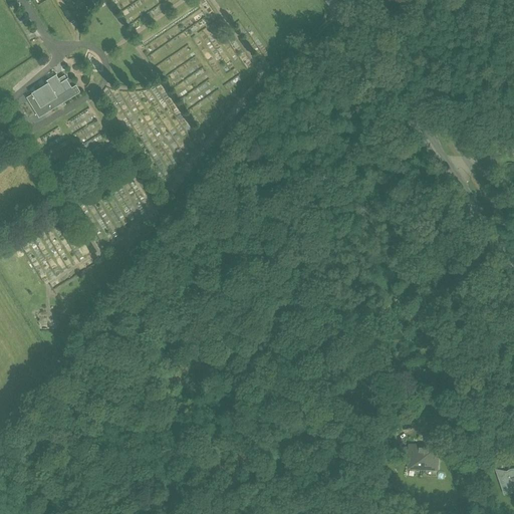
[(170,78),(177,74),(175,69),(168,73),(170,78)]
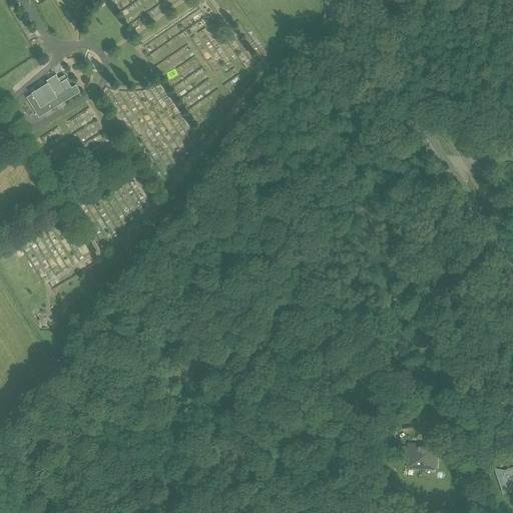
[(26,97),(38,117),(80,92),(75,85),(71,87),(66,78),(60,82),(55,74),(46,80),(47,83),(31,93),(31,94),(26,97)]
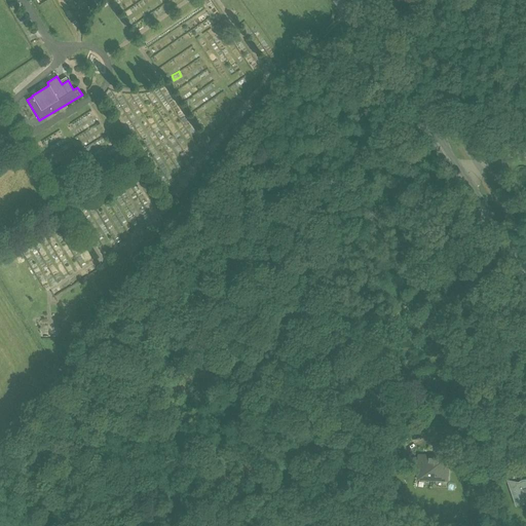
[(439,283),(447,292),(457,284),(449,273),(439,283)]
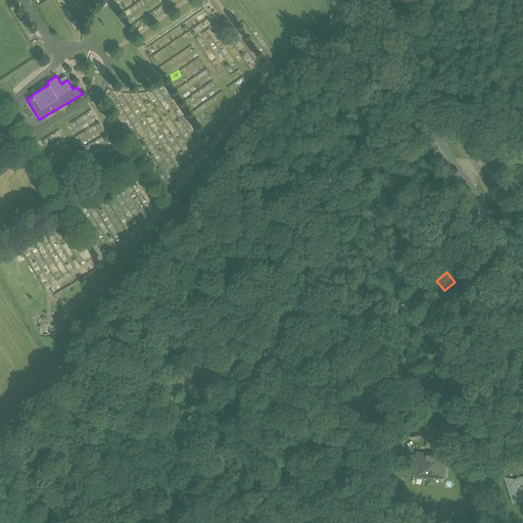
[(430,477),(431,454),(417,453),(416,476),(430,477)]
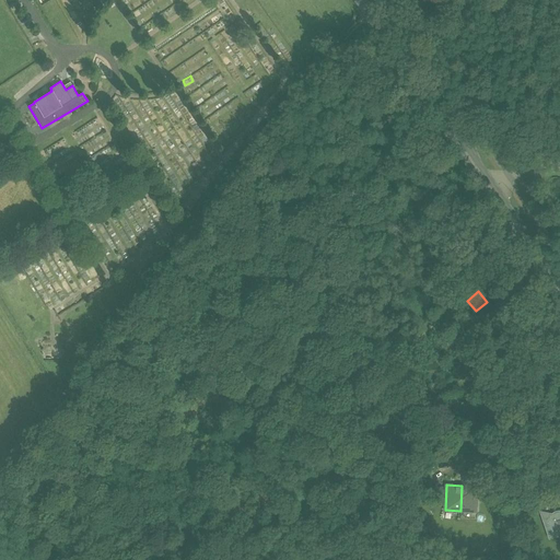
[(478,487),(462,486),(461,511),(476,511),(478,487)]
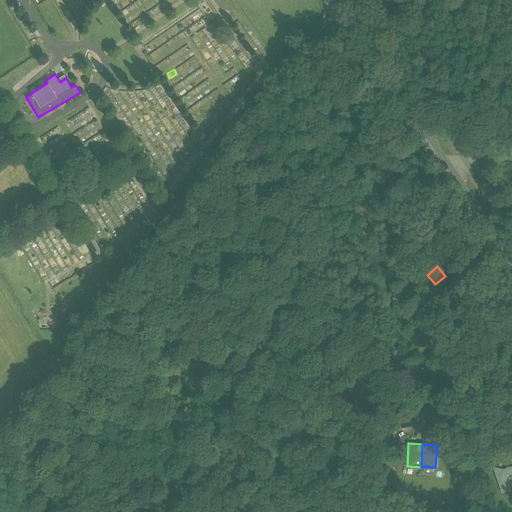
[(493,467),(502,494),(510,491),(511,492),(511,491),(511,466),(510,467),(509,467),(508,467),(507,468),(506,468),(506,469),(505,470),(493,467)]
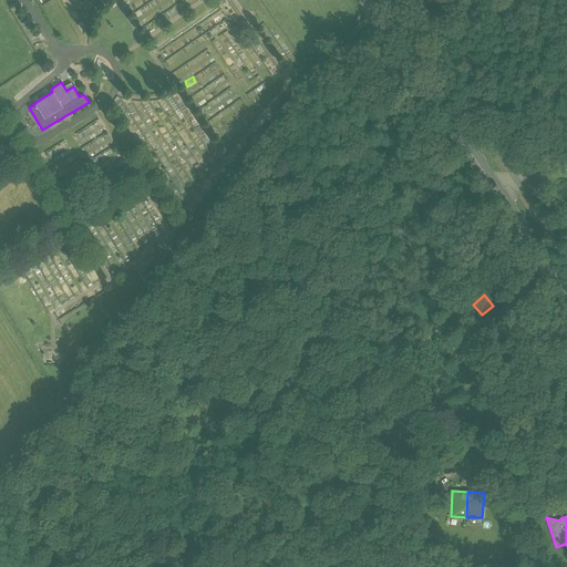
All buildings are outlined.
